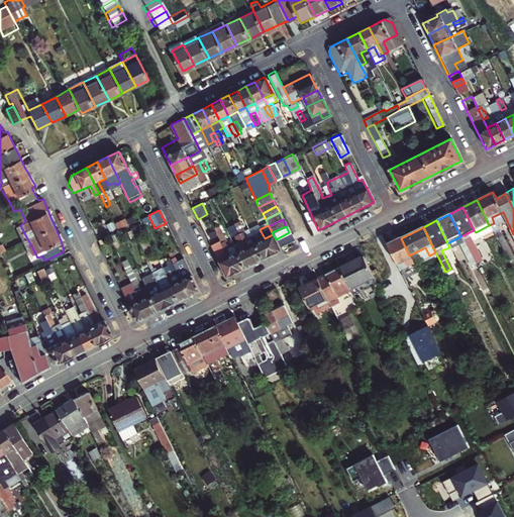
[(246,269),(234,244),(229,247),(221,231),(217,233),(220,240),(237,273),(246,269)]
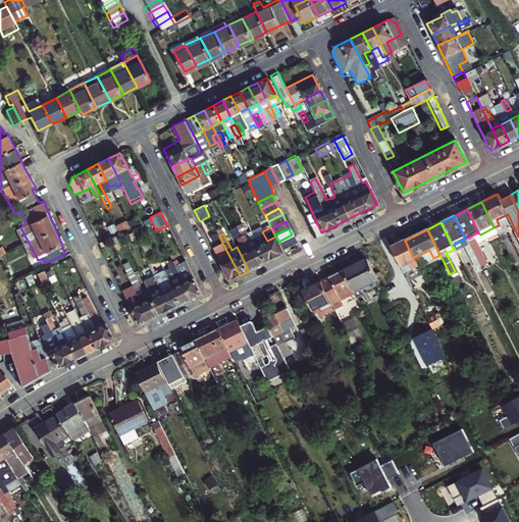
[(278,242),(281,249),(296,242),(292,235),(278,242)]
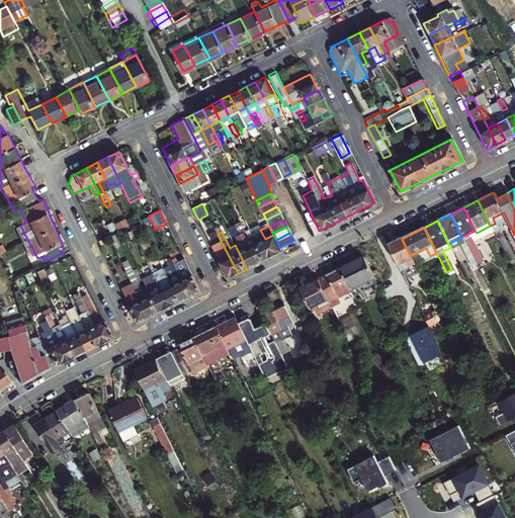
[(254,265),(246,249),(243,241),(240,234),(237,236),(240,242),(235,245),(247,269),(254,265)]
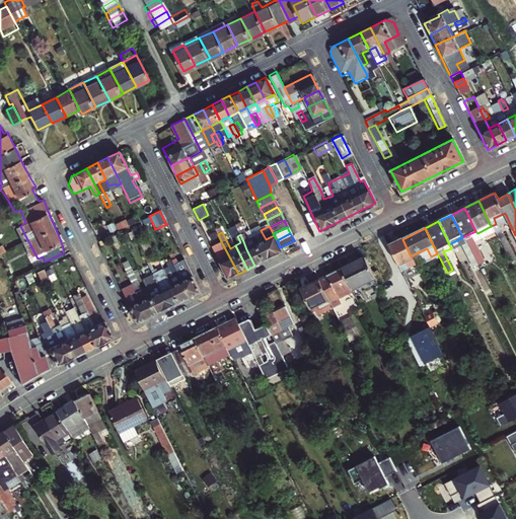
[(280,247),(277,240),(274,235),(266,239),(274,255),(282,251),(280,247)]
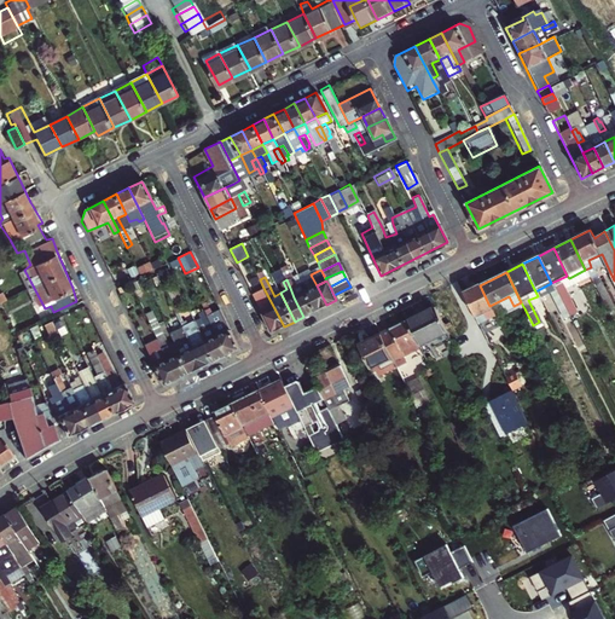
[(317,285),(306,291),(315,311),(326,305),(317,285)]
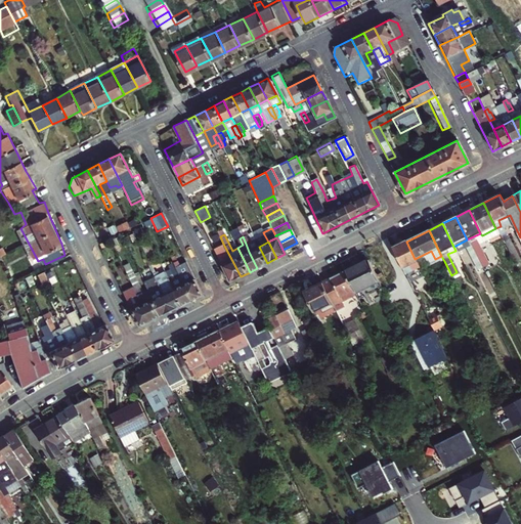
[(420,268),(415,259),(406,242),(392,249),(405,275),(420,268)]
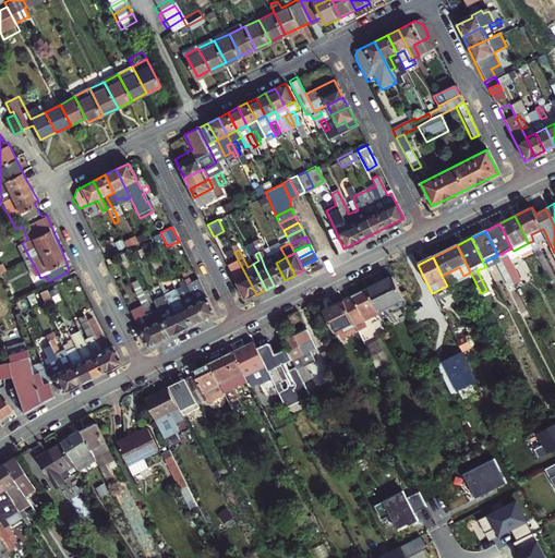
[(238,259),(228,265),(245,300),(256,294),(238,259)]
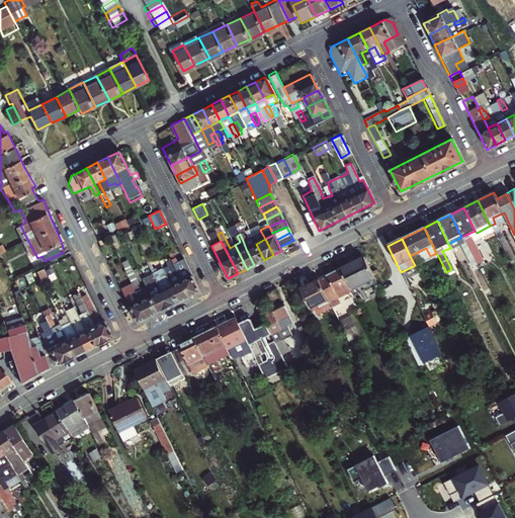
[(256,244),(246,249),(254,265),(264,260),(256,244)]
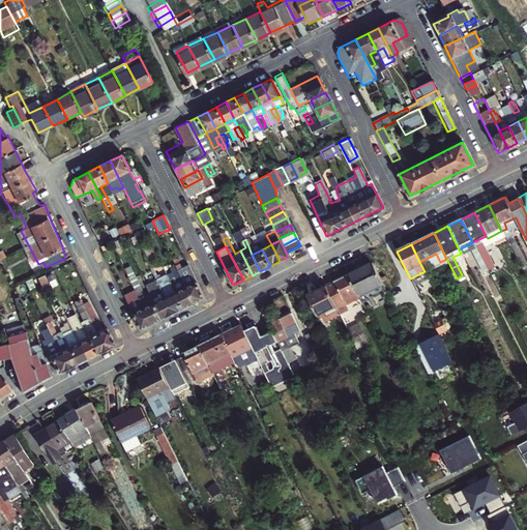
[(171,260),(179,278),(193,304),(205,299),(186,263),(179,266),(175,258),(171,260)]
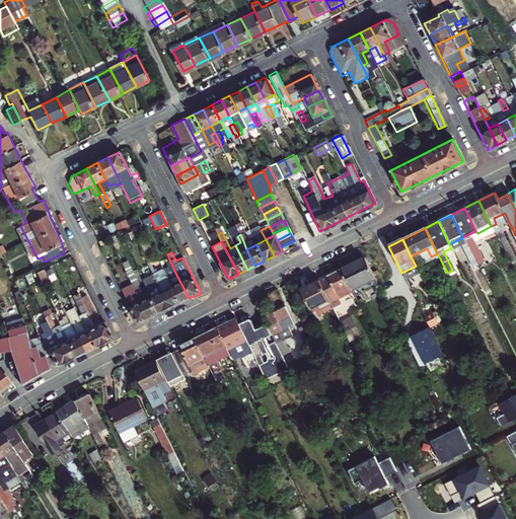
[(374,281),(362,255),(340,266),(340,267),(348,283),(352,292),(374,281)]
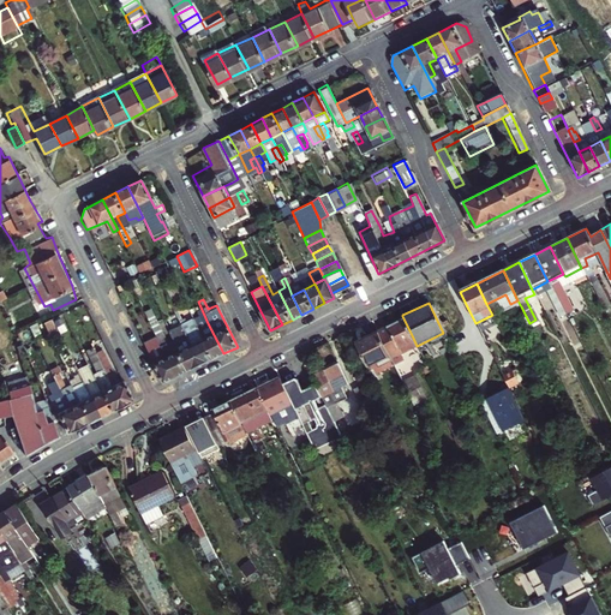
[(529,323),(521,306),(516,309),(526,326),(529,323)]
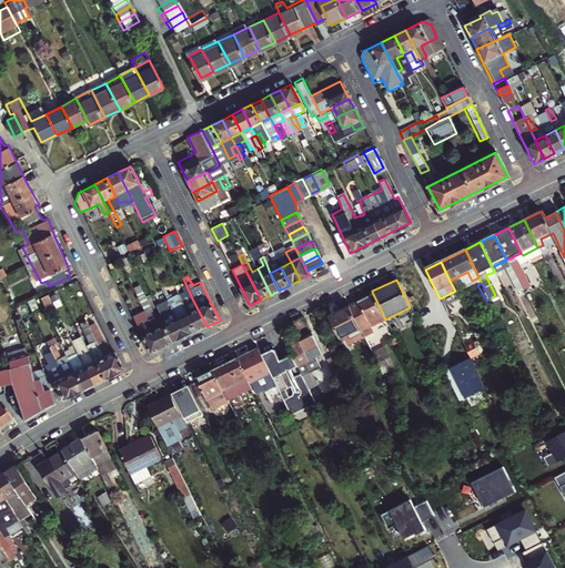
[(52,292),(37,300),(44,314),(60,307),(52,292)]
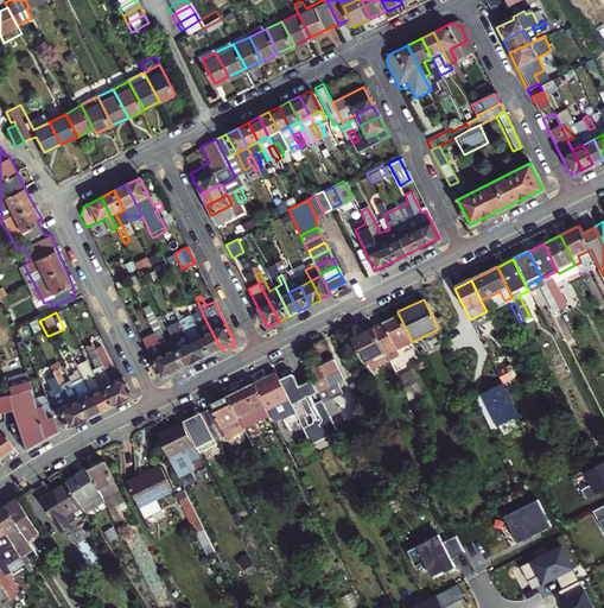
[(398,312),(370,325),(383,352),(388,349),(386,343),(407,331),(398,312)]
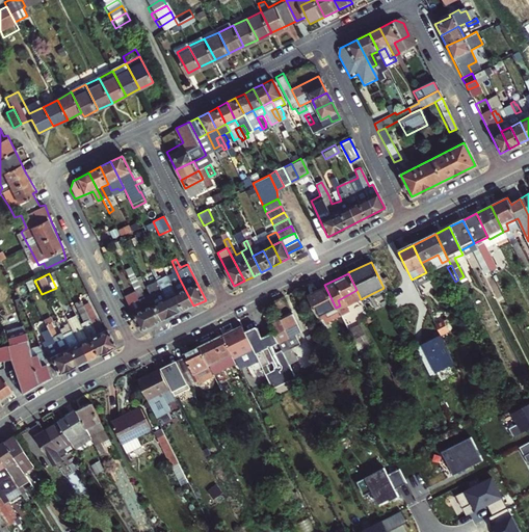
[(129,275),(126,276),(133,290),(135,288),(129,275)]
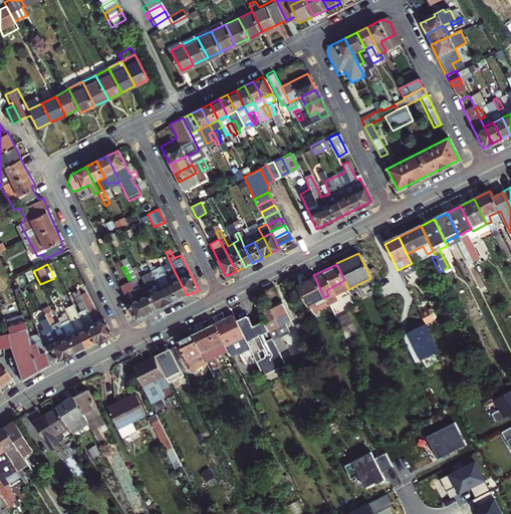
[(176,281),(169,284),(178,300),(187,295),(174,270),(171,271),(172,274),(176,281)]
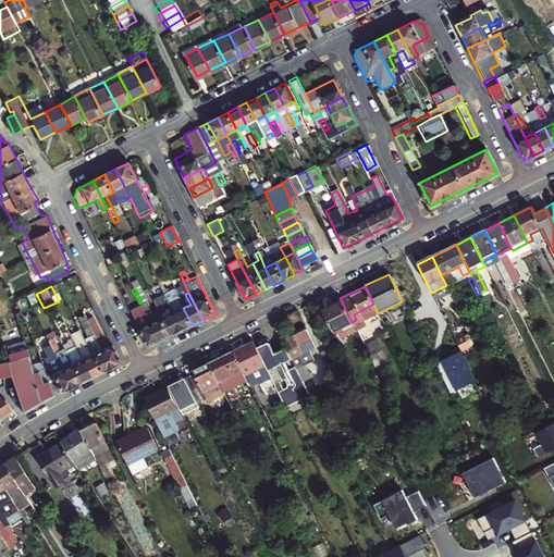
[(319,307),(331,330),(336,327),(339,332),(341,332),(353,325),(352,322),(340,298),(340,297),(319,307)]
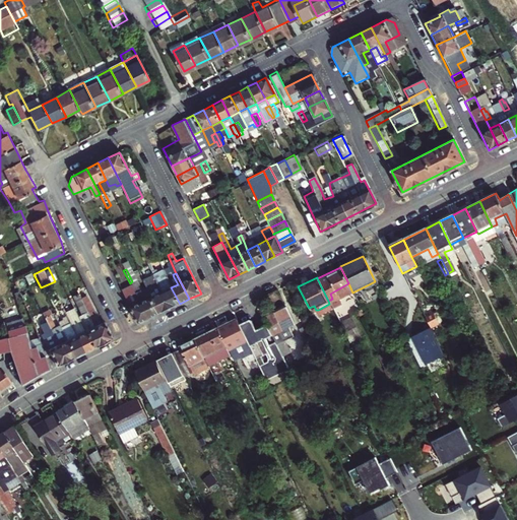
[(159,281),(156,282),(170,309),(180,304),(171,287),(165,290),(159,281)]
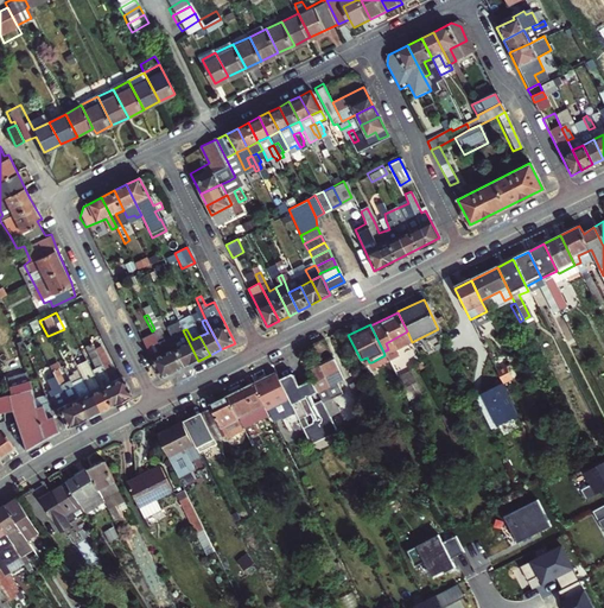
[(184,344),(176,348),(186,368),(198,361),(183,330),(179,333),(184,344)]
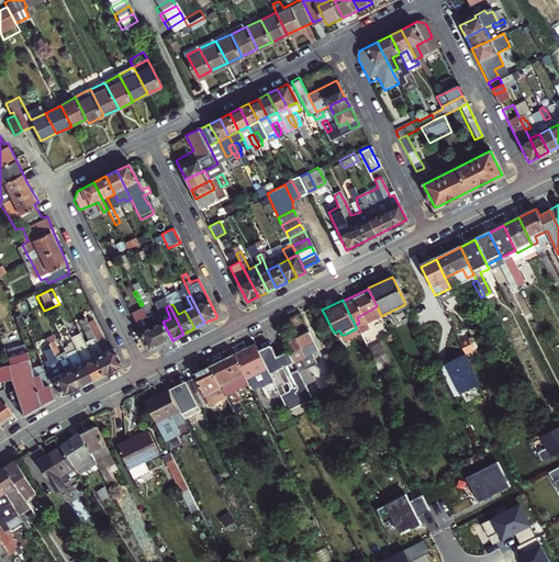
[(160,346),(146,317),(142,308),(131,314),(149,351),(160,346)]
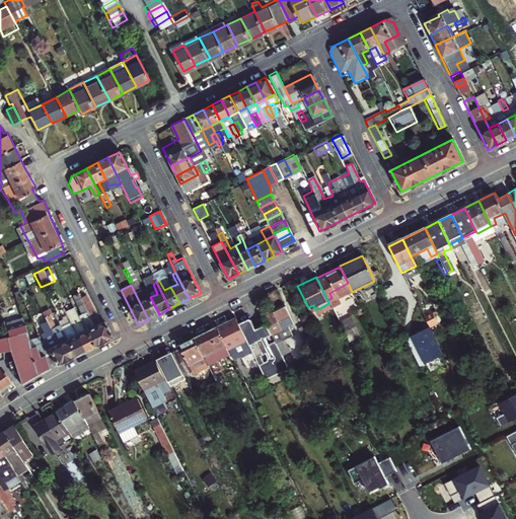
[(139,291),(135,293),(148,319),(159,314),(150,297),(143,301),(139,291)]
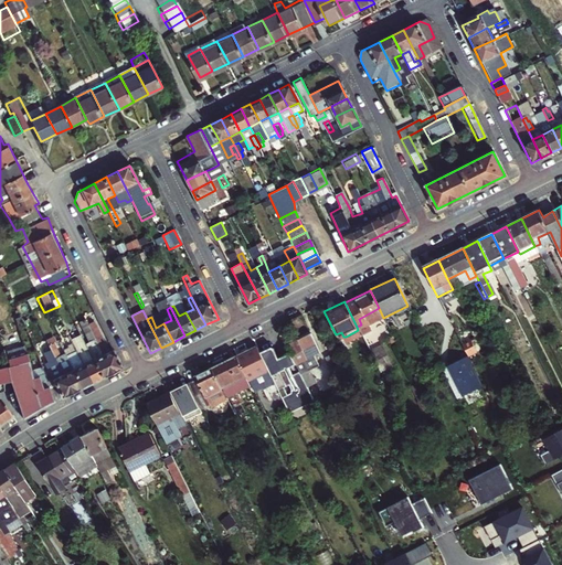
[(123,365),(114,348),(109,349),(95,320),(88,322),(89,326),(92,329),(95,334),(98,341),(104,352),(113,371),(123,365)]
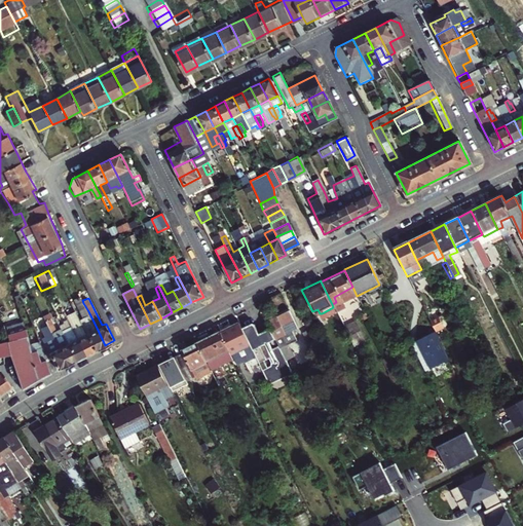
[(287,306),(263,318),(268,329),(273,340),(277,346),(282,357),(290,353),(279,332),(283,331),(278,322),(291,315),(287,306)]
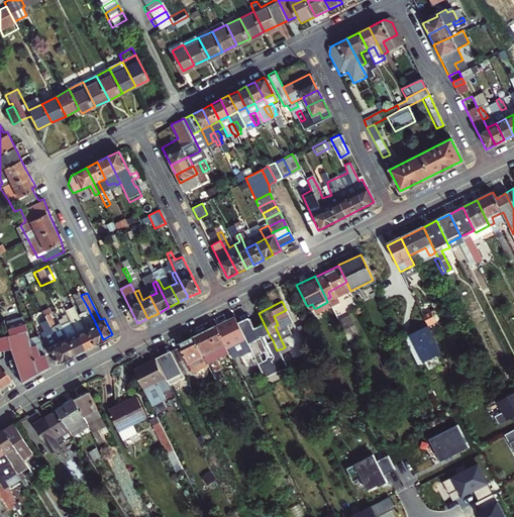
[(327,302),(316,308),(318,312),(330,307),(327,302)]
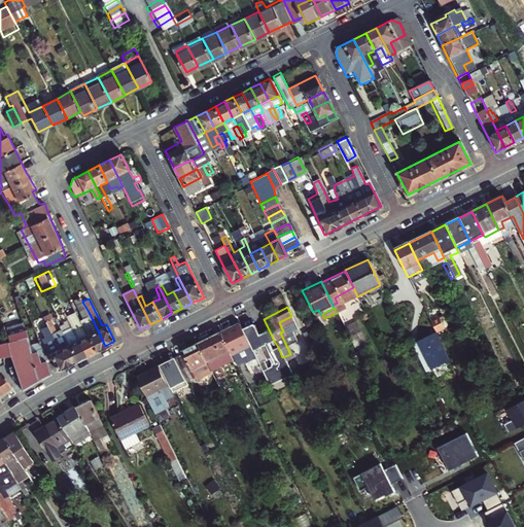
[(96,350),(88,334),(74,309),(65,313),(67,317),(69,322),(72,327),(77,338),(86,355),(96,350)]
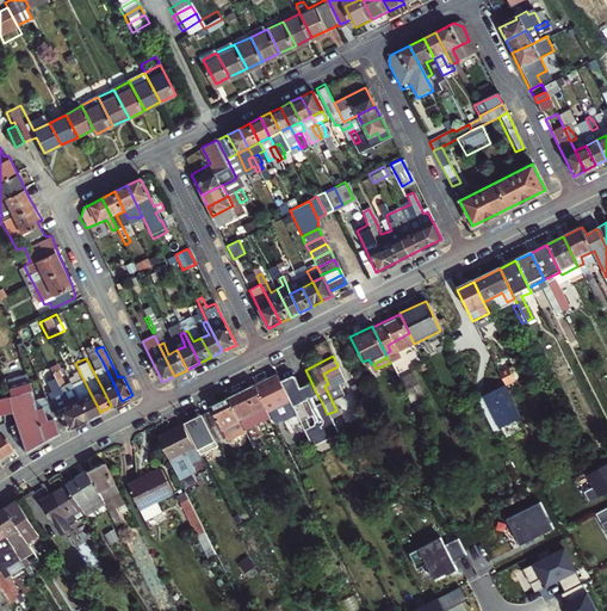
[(274,374),(253,384),(264,407),(265,409),(287,399),(280,382),(274,374)]
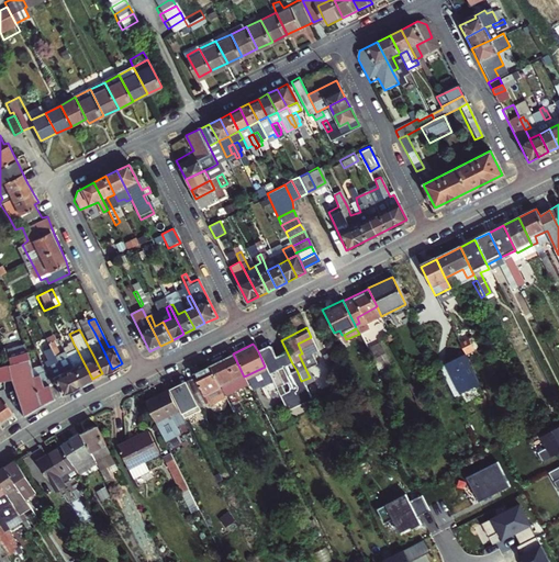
[(269,346),(258,351),(265,367),(287,411),(310,400),(301,381),(297,370),(290,373),(286,366),(292,363),(287,351),(275,358),(269,346)]
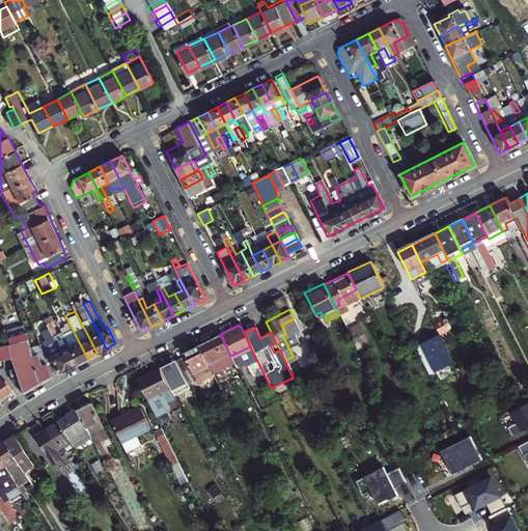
[(314,327),(302,333),(307,344),(320,338),(314,327)]
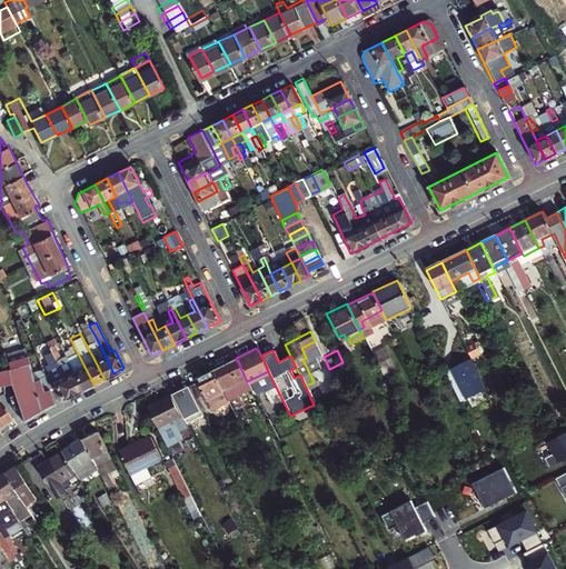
[(437,358),(445,370),(456,365),(447,351),(437,358)]
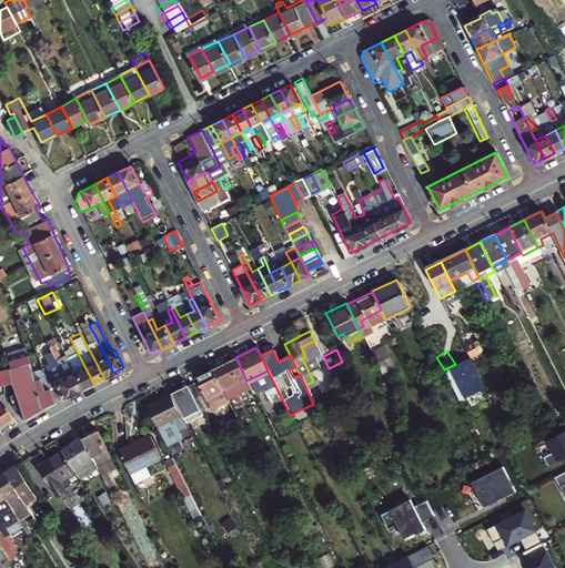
[(0,383),(7,382),(20,416),(49,402),(44,387),(40,388),(36,376),(30,378),(23,354),(4,358),(6,365),(0,366),(0,383)]
